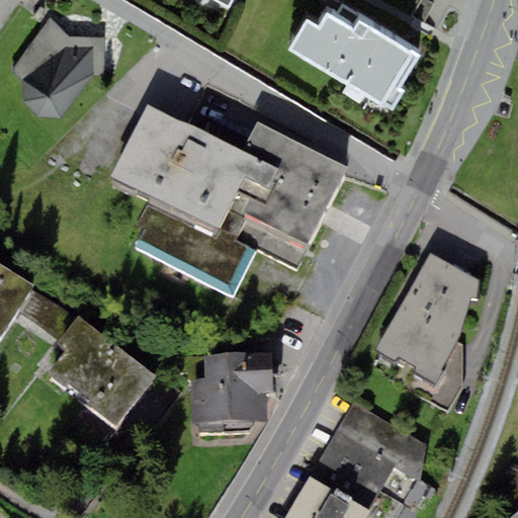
[(213,0),(230,9),(235,0),(213,0)]
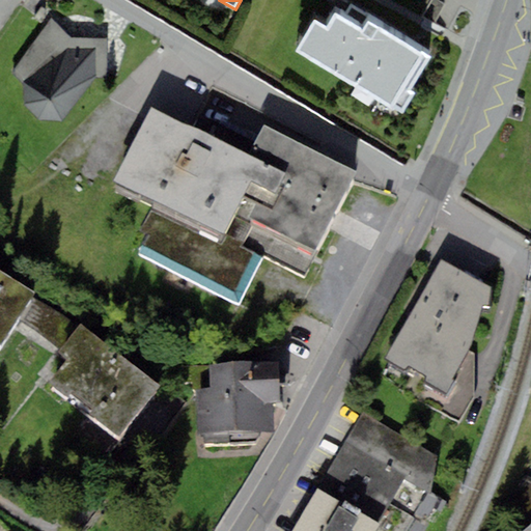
[(334,15),(326,28),(314,22),(308,32),(297,52),(402,113),(414,93),(409,90),(415,80),(423,65),(428,56),(369,22),(363,31),(334,15)]
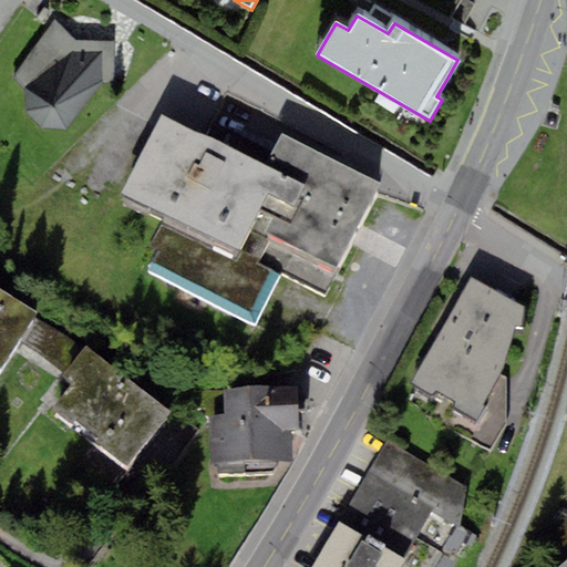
[(76,41),(53,20),(13,81),(26,93),(27,116),(42,129),(69,127),(103,83),(115,79),(113,41),(76,41)]
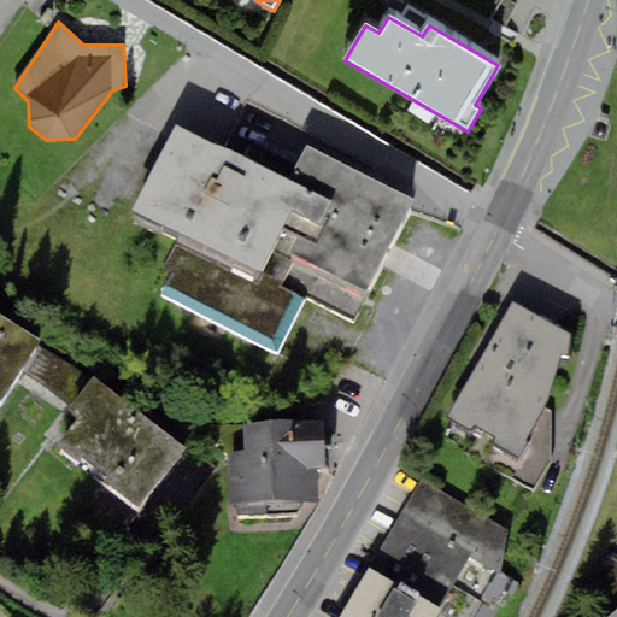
[(288,181),(175,125),(131,211),(182,233),(260,274),(303,188),(288,181)]
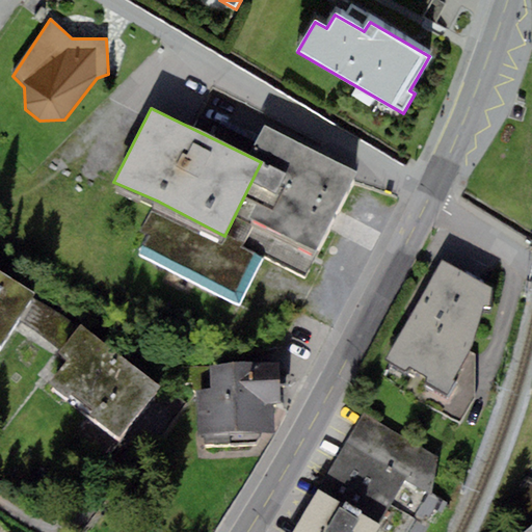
[(265,125),(248,156),(261,162),(224,236),(223,238),(263,259),(307,278),(357,173),(265,125)]
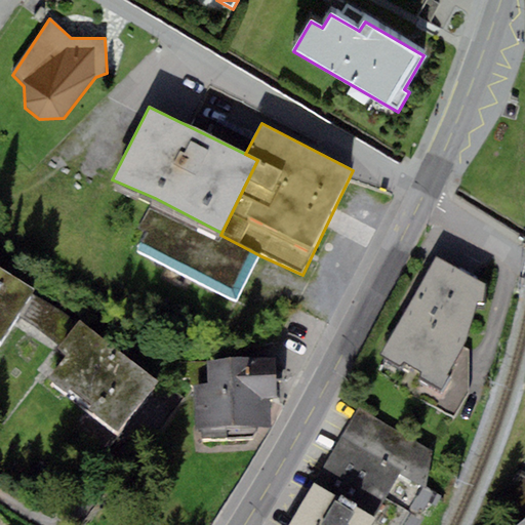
[(235,301),(259,255),(220,235),(221,233),(155,198),(138,230),(148,234),(138,252),(235,301)]
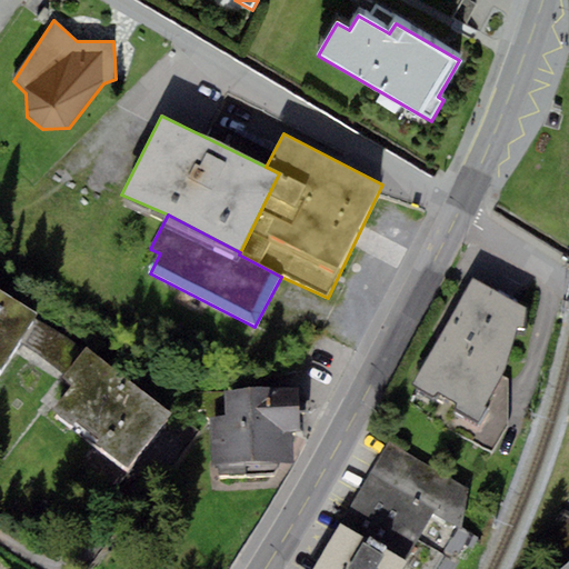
[(528,309),(472,279),(410,386),(432,398),(437,391),(455,402),(450,408),(477,421),(517,328),(525,327),(528,309)]
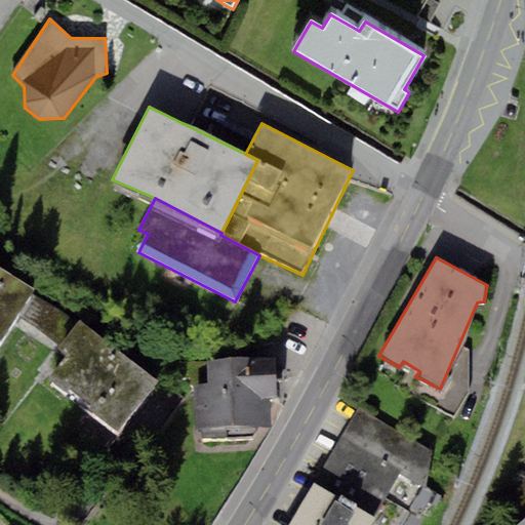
[(35,288),(0,268),(0,340),(3,342),(17,318),(31,296),(35,288)]
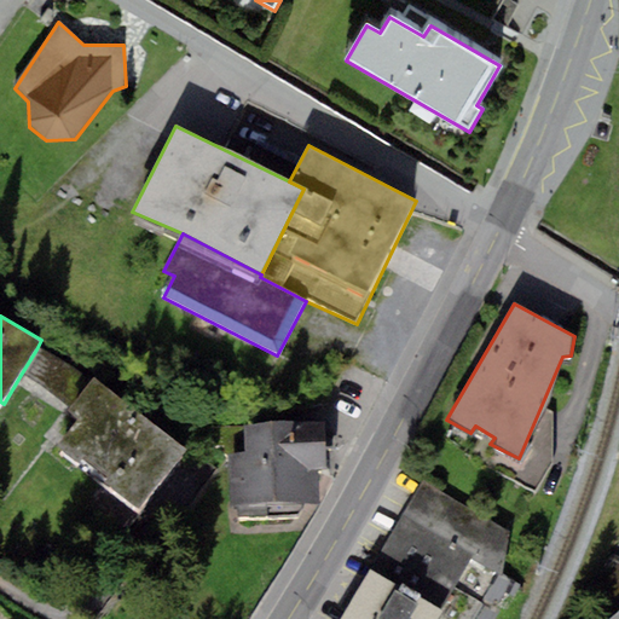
[(91,381),(36,350),(21,375),(69,408),(91,381)]
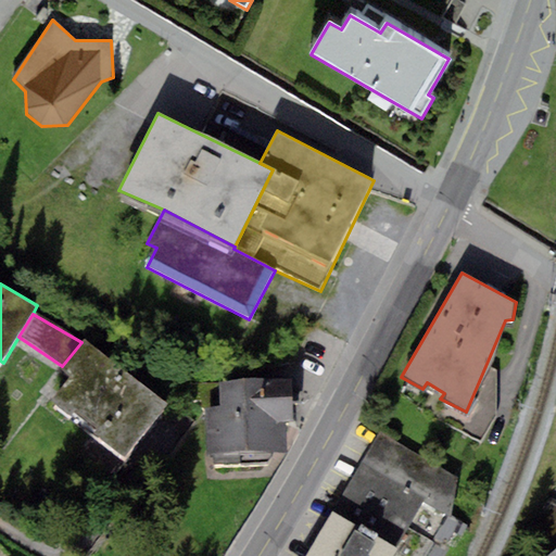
[(169,405),(84,339),(81,342),(62,366),(60,369),(70,377),(51,401),(126,459),(169,405)]
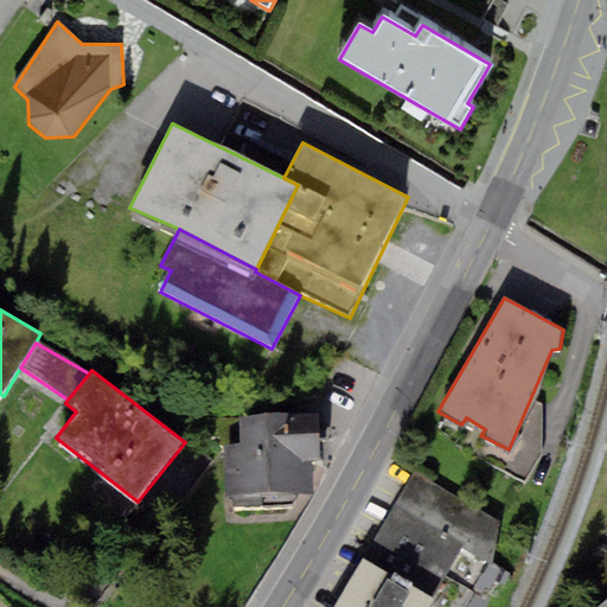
[(319,413),(238,417),(241,445),(222,445),(225,494),(230,494),(231,509),(298,505),(296,493),(314,493),(312,460),(321,460),(319,413)]
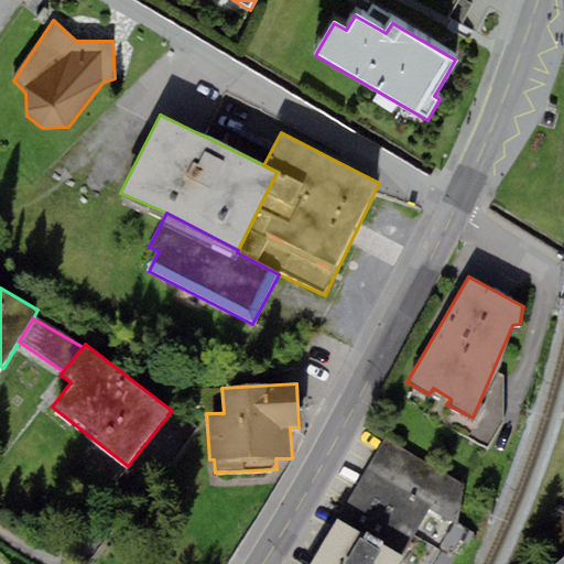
[(399,563),(403,559),(430,510),(458,525),(464,487),(384,438),(338,519),(310,563),(399,563)]
